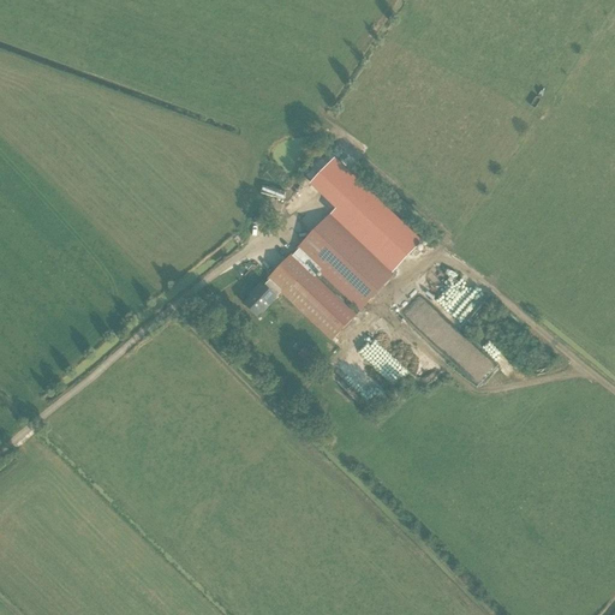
[(332,215),(394,274),(422,244),(334,161),(316,180),(342,204),(332,215)]
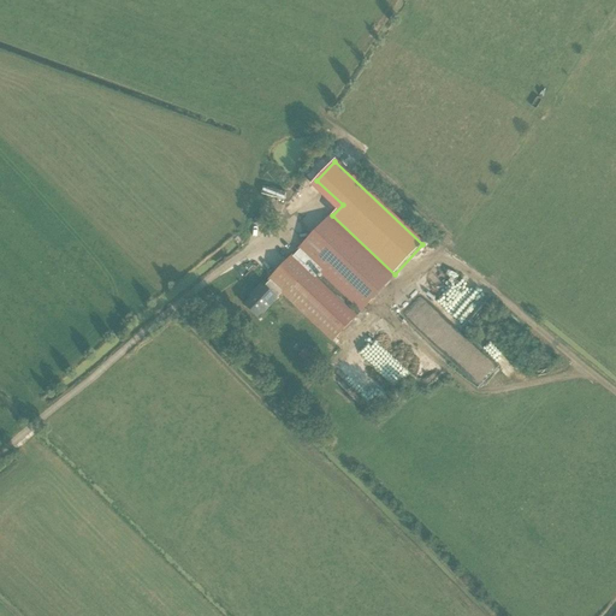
[(300,208),(306,191),(297,188),(291,206),(300,208)]
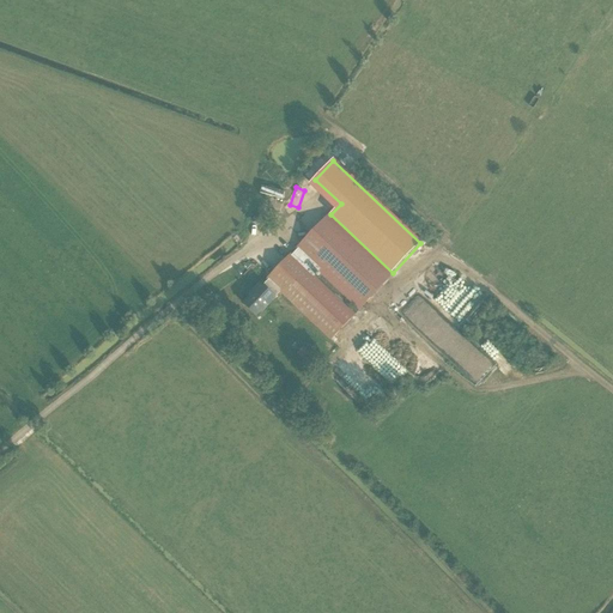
[(332,340),(354,316),(314,277),(319,272),(359,310),(393,275),(329,214),(296,249),(297,250),(292,256),(291,255),(267,280),(268,280),(263,286),(260,284),(249,295),(250,297),(243,304),(258,317),(275,298),(280,292),(332,340)]
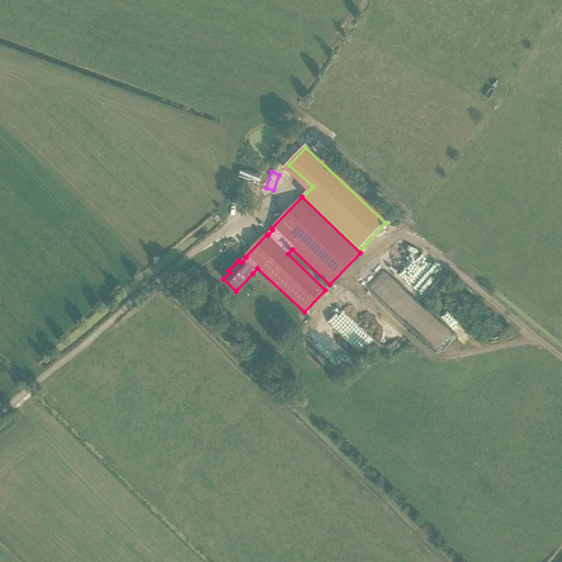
[(385,280),(390,285),(418,258),(407,247),(373,280),(379,287),(385,280)]
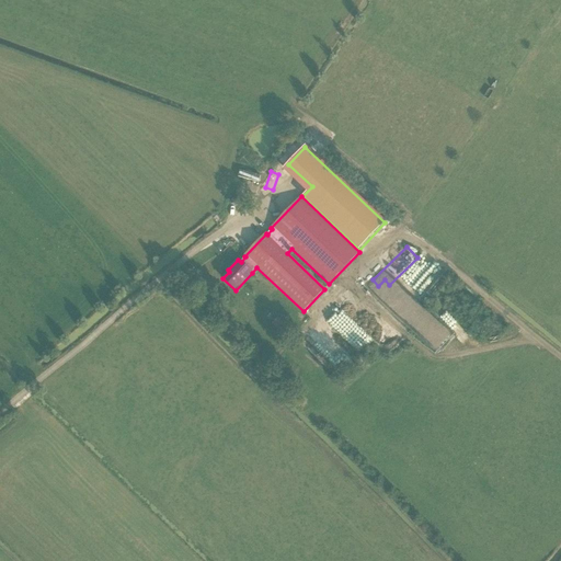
[(388,315),(415,286),(409,281),(414,275),(412,273),(380,306),(388,315)]
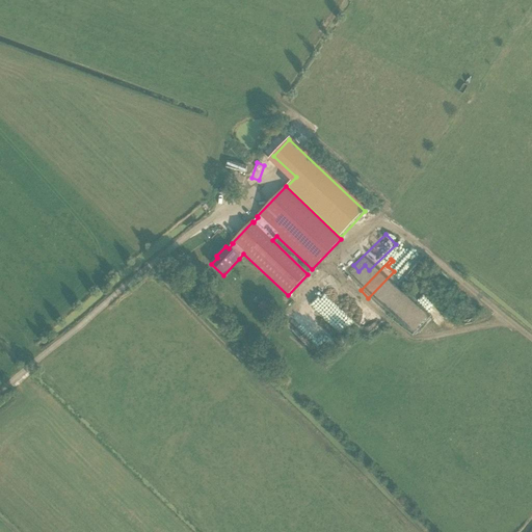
[(339,284),(348,291),(360,276),(351,269),(339,284)]
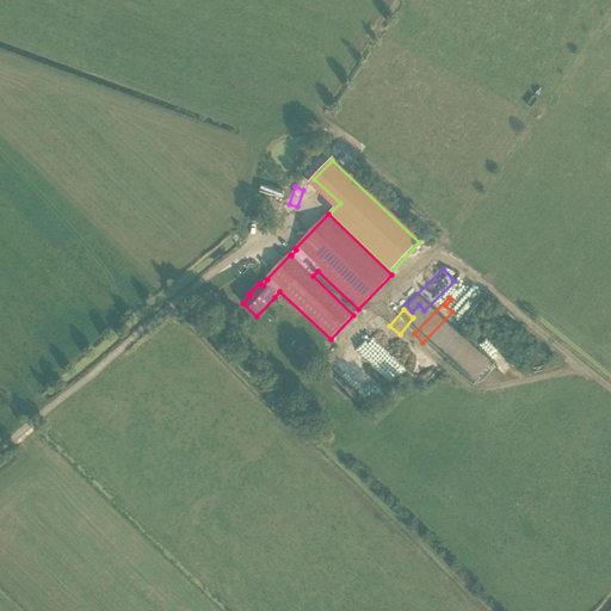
[(220,332),(233,345),(241,337),(228,323),(220,332)]
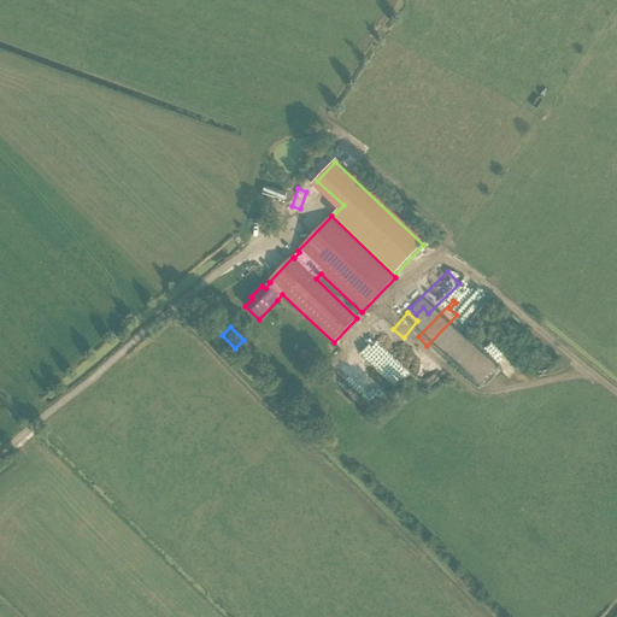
[(299,356),(307,364),(313,357),(305,350),(299,356)]
